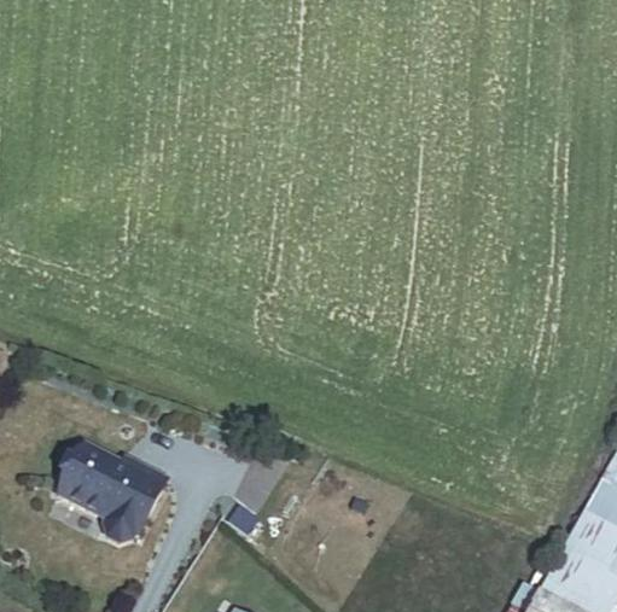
[(122,464),(85,443),(59,494),(106,518),(104,524),(108,536),(120,542),(133,538),(135,532),(138,535),(167,478),(126,458),(122,464)]
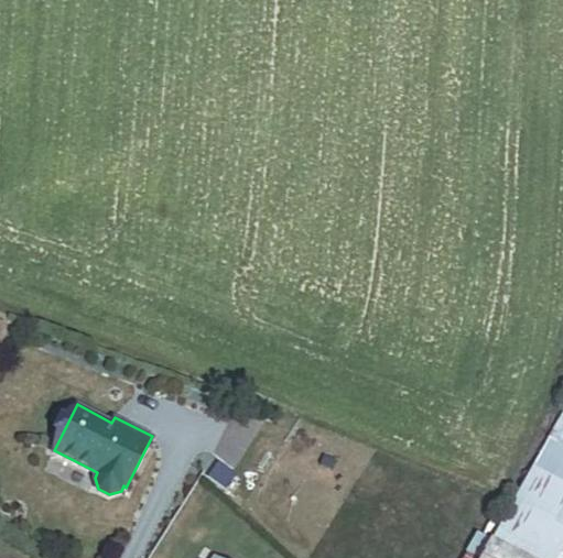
[(562,415),(560,414),(532,463),(554,476),(562,460),(562,415)]
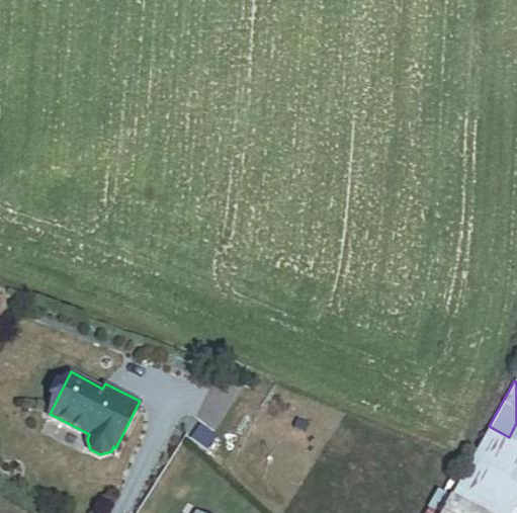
[(516,441),(509,437),(489,426),(471,459),(509,480),(516,463),(516,441)]
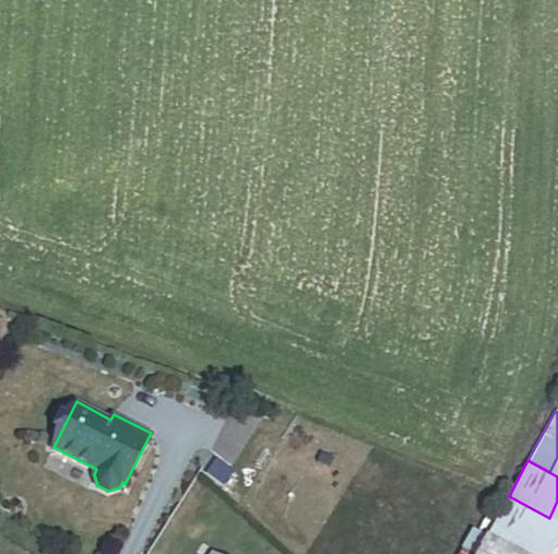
[(553,553),(557,545),(557,522),(549,518),(509,496),(487,535),(476,553),(553,553)]
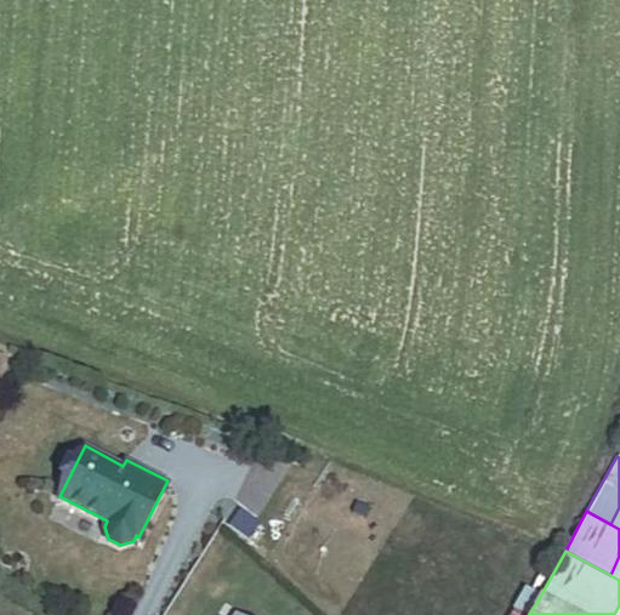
[(529,614),(541,594),(528,586),(510,614),(529,614)]
